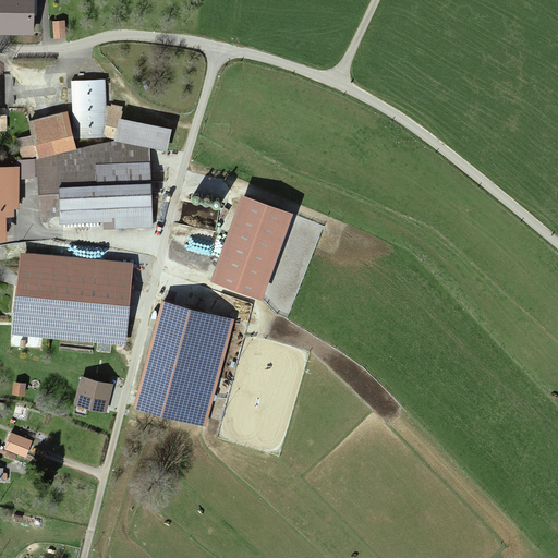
[(0,0),(0,35),(29,36),(29,0),(0,0)]
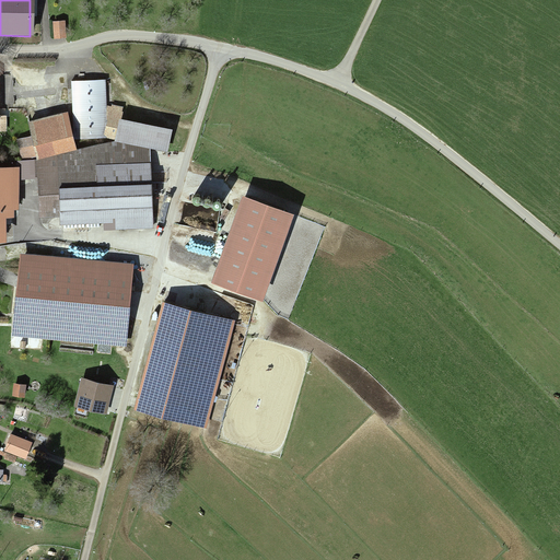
[(65,23),(51,23),(51,38),(65,38),(65,23)]
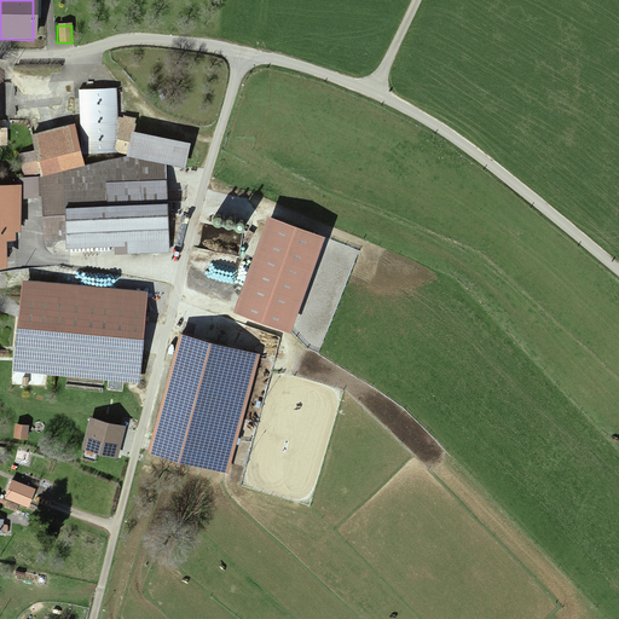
[(113,91),(79,91),(79,150),(113,150),(113,91)]
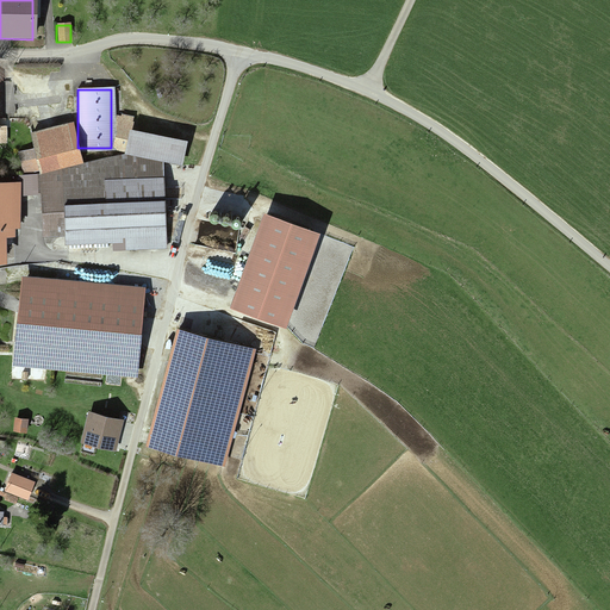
[(62,169),(80,165),(72,124),(30,134),(33,151),(38,174),(62,169)]
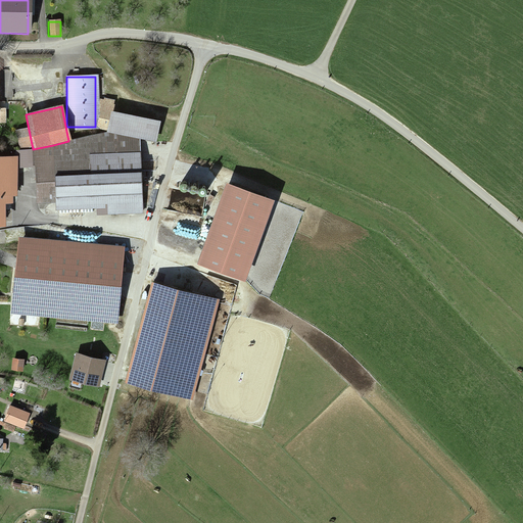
[(158,123),(110,112),(105,133),(153,144),(158,123)]
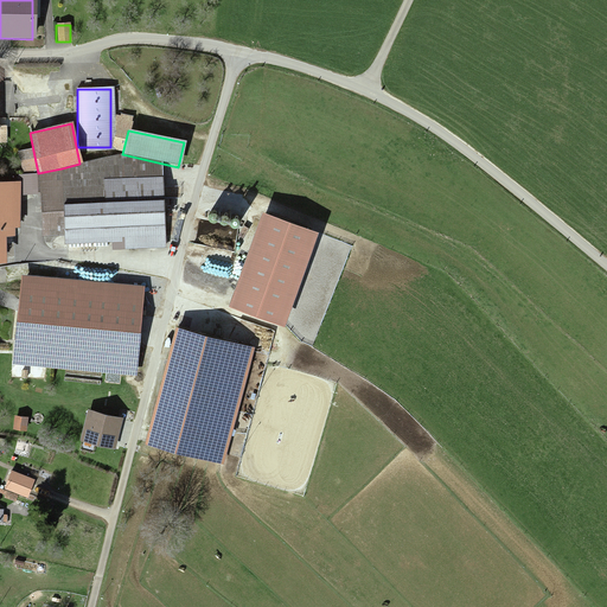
[(38,173),(33,151),(17,154),(21,177),(27,176),(38,173)]
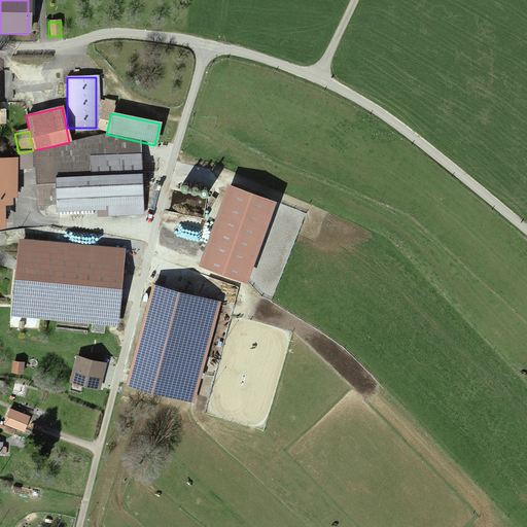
[(55,204),(55,210),(142,209),(141,144),(106,134),(69,142),(54,146),(54,164),(55,189),(42,189),(42,194),(36,194),(37,204),(55,204)]
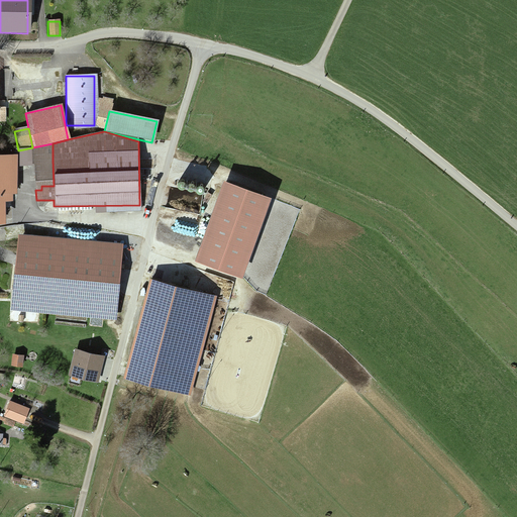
[(32,147),(23,149),(26,166),(53,161),(53,143),(32,147)]
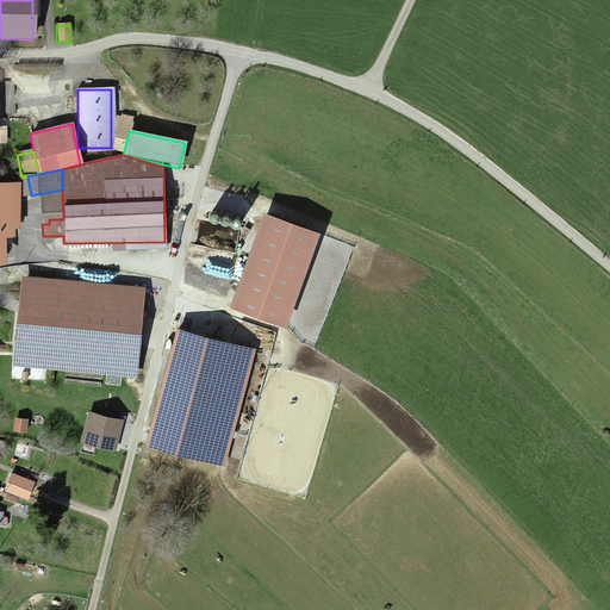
[(0,184),(0,261),(1,262),(2,237),(12,237),(12,226),(20,226),(22,184),(0,184)]
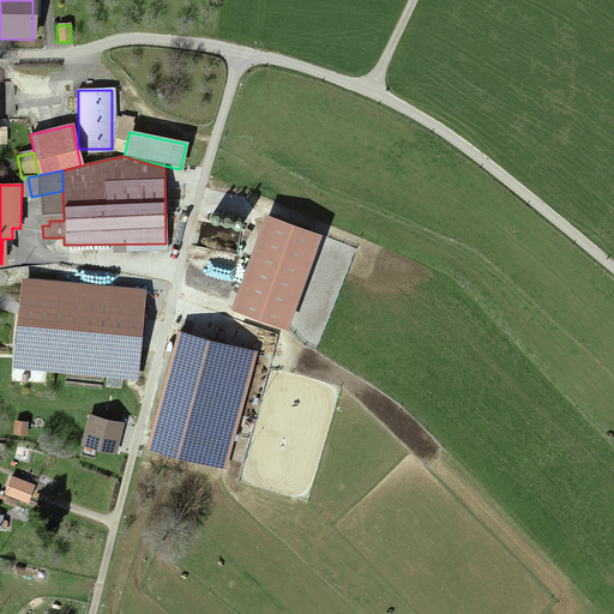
[(271,214),(238,312),(294,331),(327,233),(271,214)]
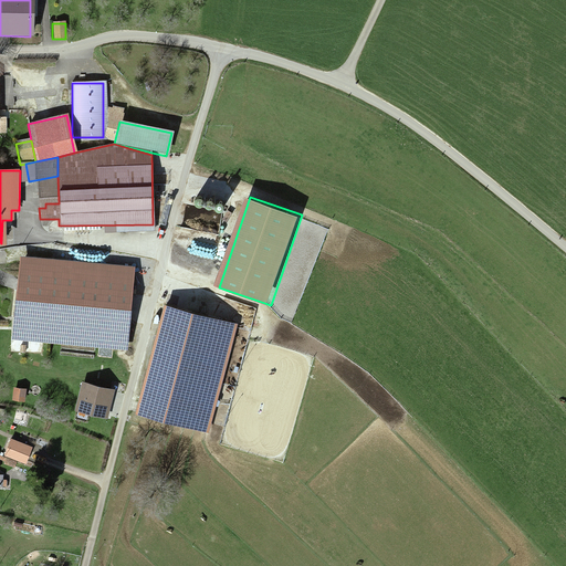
[(139,270),(22,258),(14,337),(130,349),(139,270)]
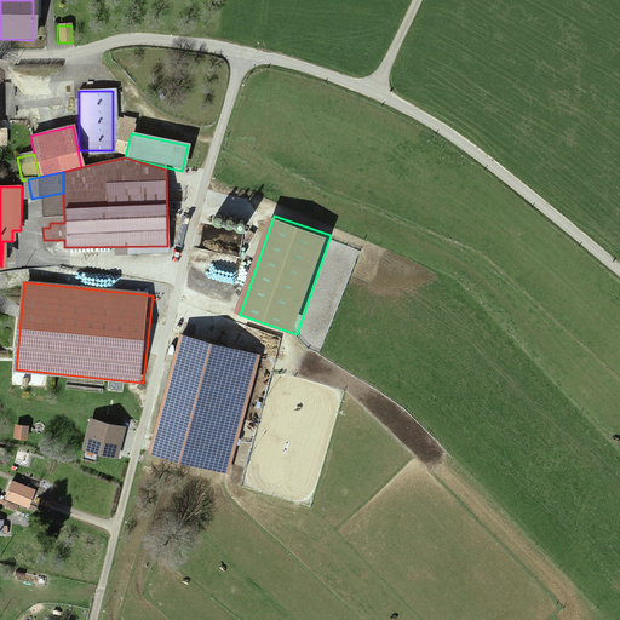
[(262,356),(182,334),(149,449),(230,472),(262,356)]
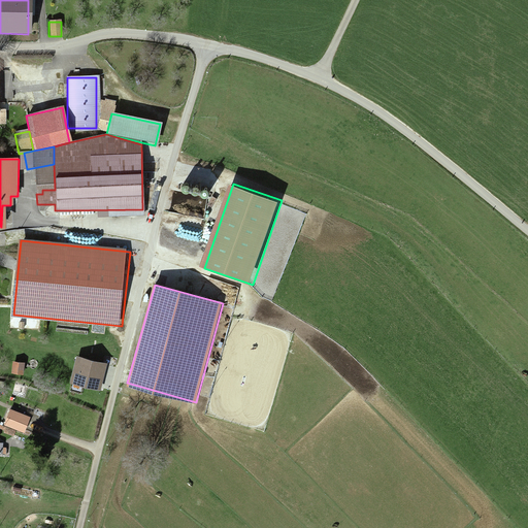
[(74,357),(68,381),(98,388),(103,364),(74,357)]
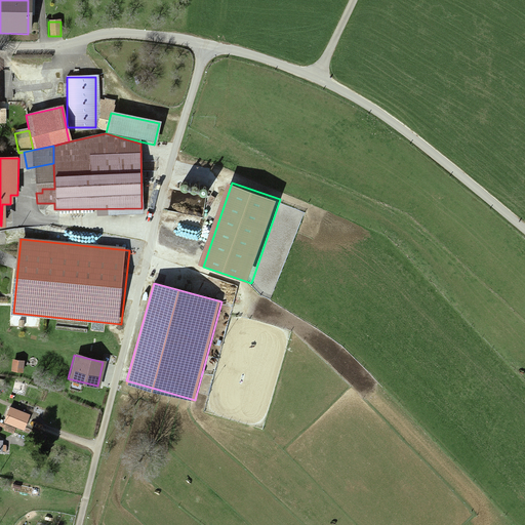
[(12,361),(11,372),(21,373),(22,362),(12,361)]
